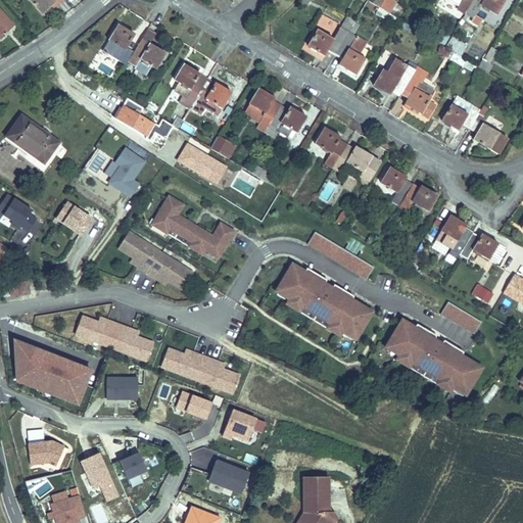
[(29,0),(42,14),(49,7),(56,2),(54,0),(29,0)]
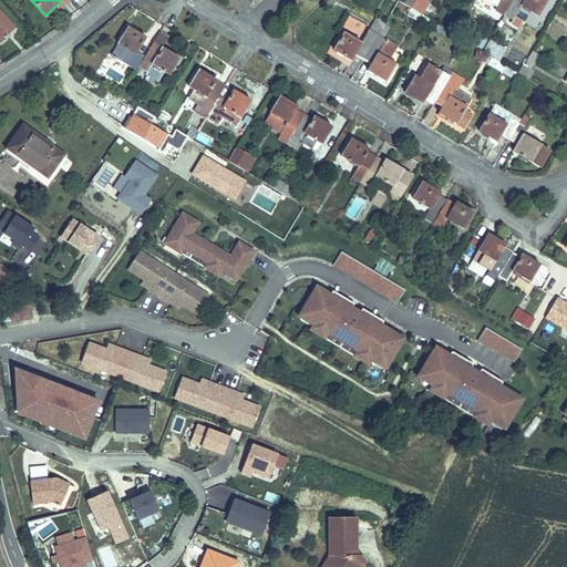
[(59,0),(61,2),(53,8),(55,10),(66,0),(59,0)]
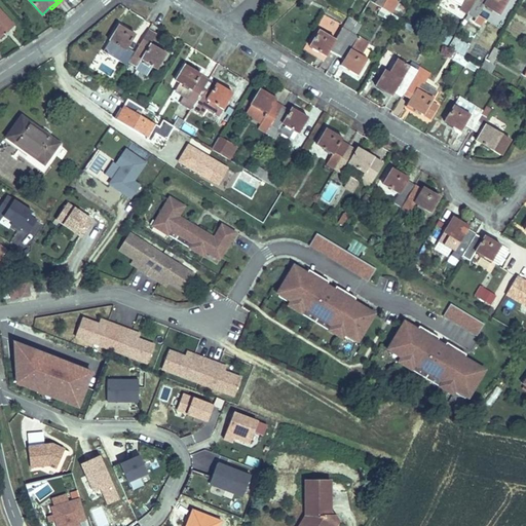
[(392,0),(385,0),(381,7),(390,13),(398,2),(392,0)]
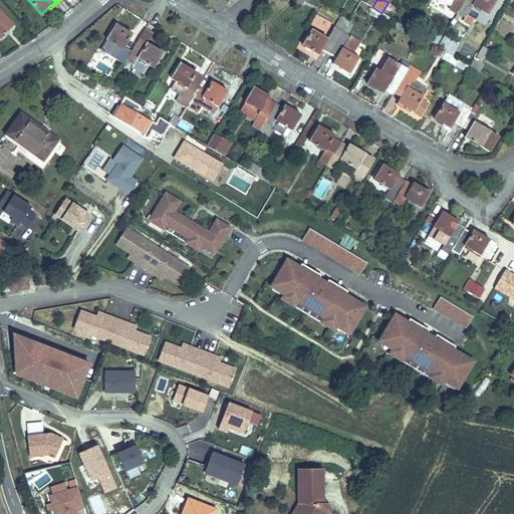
[(457,13),(465,0),(446,0),(452,4),(450,8),(457,13)]
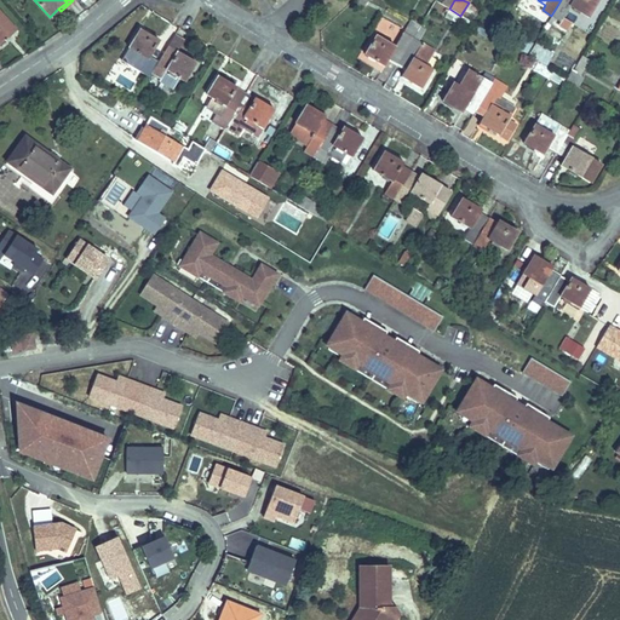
[(561,0),(551,16),(569,27),(572,22),(564,17),(570,6),(583,15),(586,9),(592,12),(598,0),(561,0)]
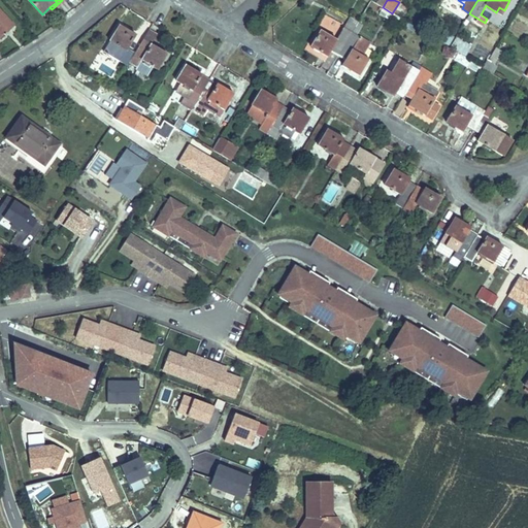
[(392,13),(383,7),(380,13),(389,20),(392,13)]
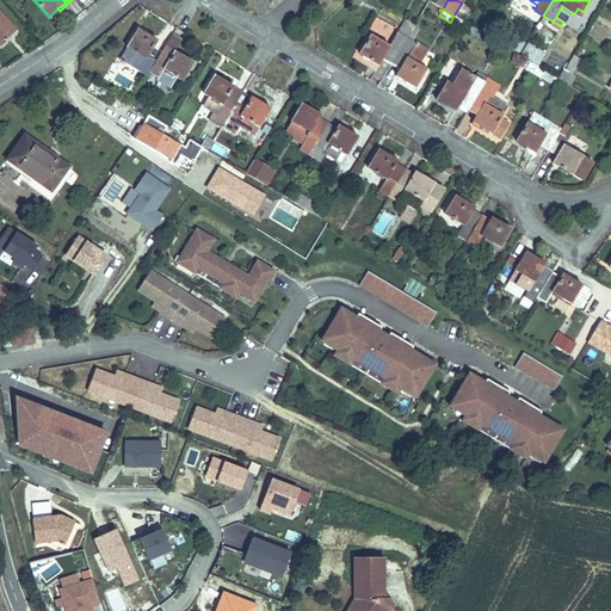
[(543,16),(535,11),(531,18),(538,23),(543,16)]
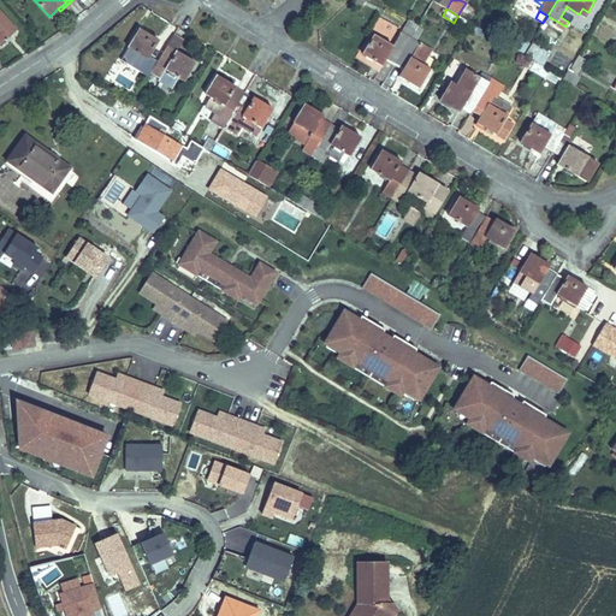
[(0,12),(0,43),(16,30),(0,12)]
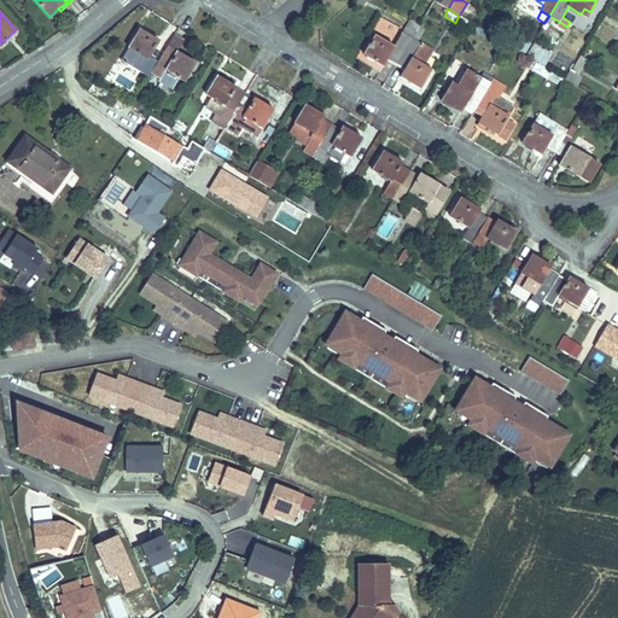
[(396,64),(412,38),(419,25),(410,21),(394,47),(375,35),(363,54),(377,62),(380,57),(385,60),(386,59),(396,64)]
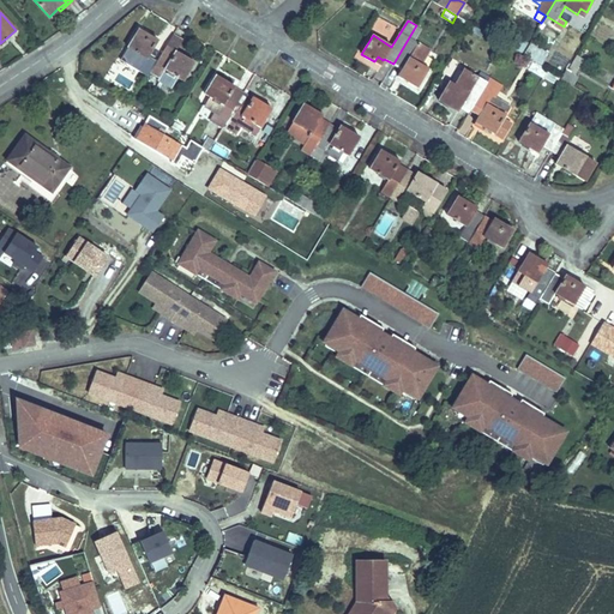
[(485,32),(470,24),(467,29),(481,37),(485,32)]
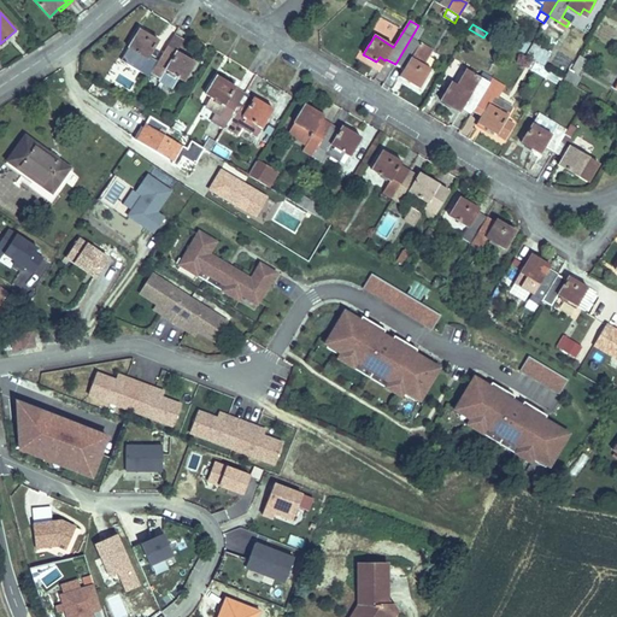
[(423,28),(418,25),(411,37),(416,40),(423,28)]
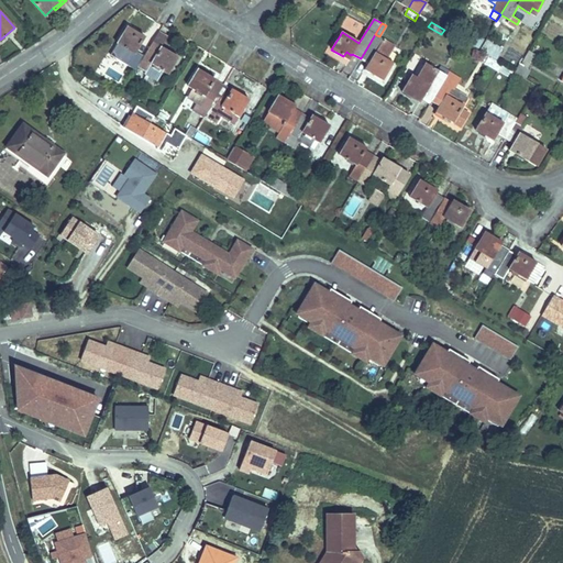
[(144,36),(128,26),(120,39),(125,42),(122,47),(134,54),(144,36)]
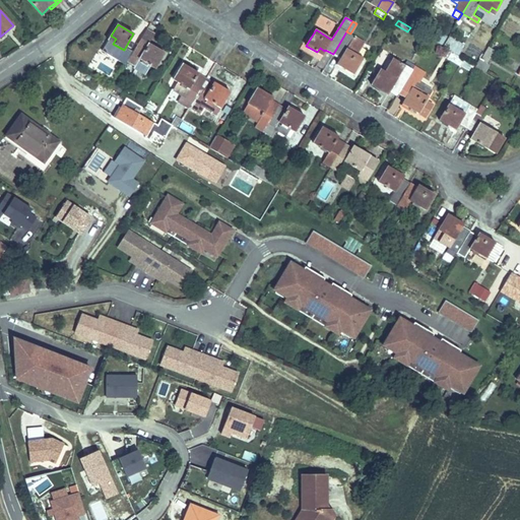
[(154,35),(146,30),(141,39),(148,43),(154,35)]
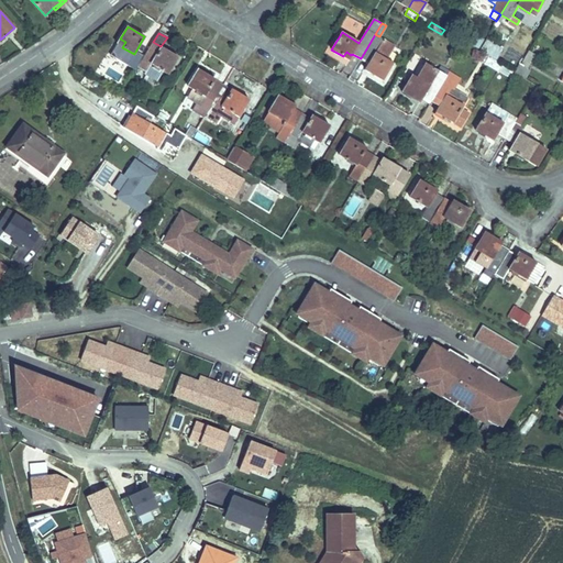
[(379,36),(375,34),(361,58),(368,64),(368,65),(373,68),(371,73),(383,80),(393,63),(387,59),(395,45),(379,36)]
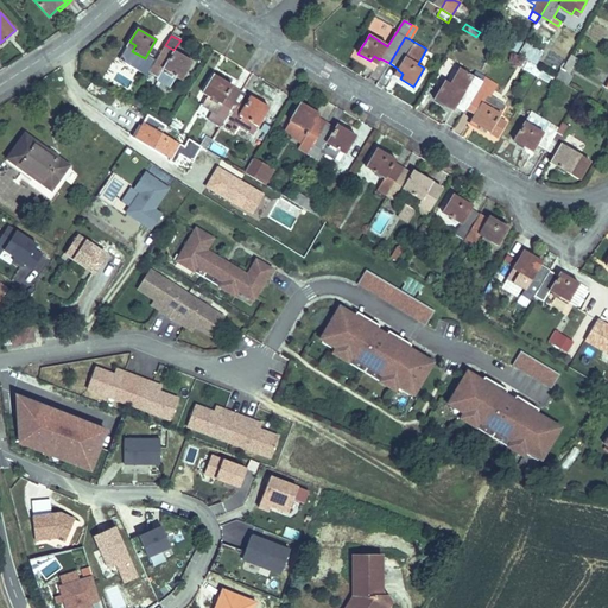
[(524,44),(518,55),(526,61),(536,65),(542,55),(524,44)]
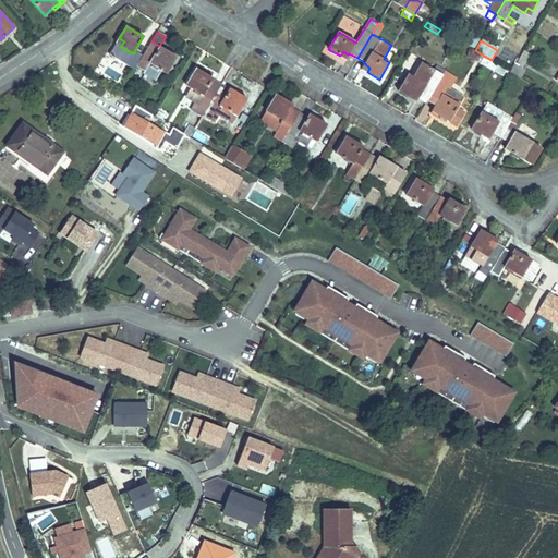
[(167,74),(177,57),(159,46),(152,41),(137,65),(145,71),(144,73),(156,81),(161,71),(167,74)]
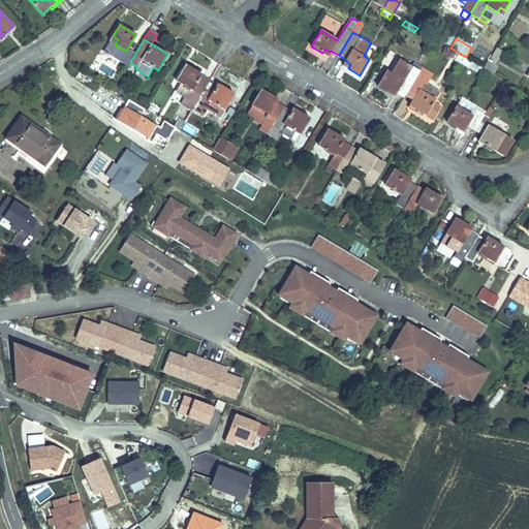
[(497,48),(490,60),(496,64),(503,51),(497,48)]
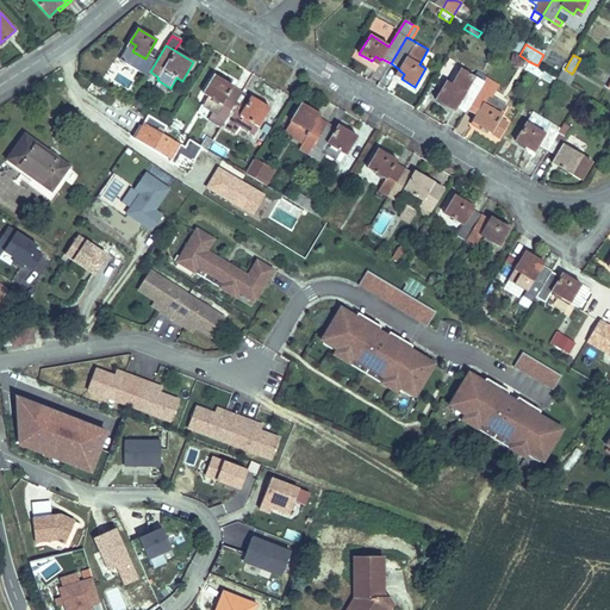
[(540,76),(543,69),(537,66),(528,61),(524,67),(540,76)]
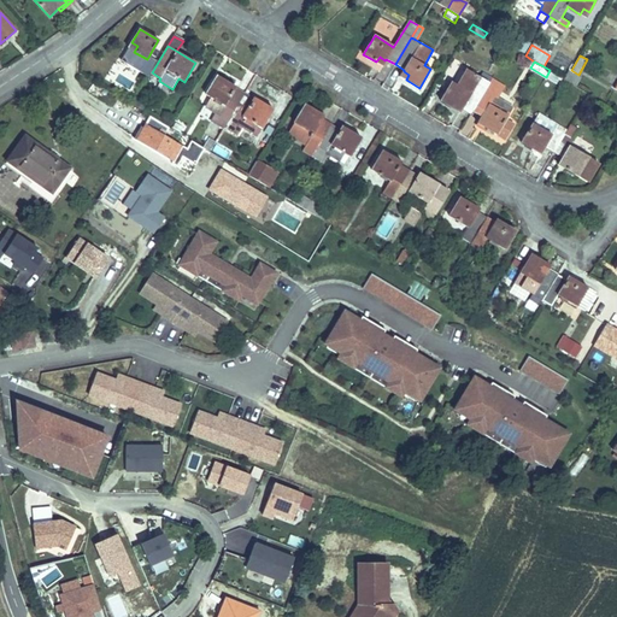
[(457,104),(472,112),(472,111),(489,83),(492,78),(482,72),(480,77),(466,69),(457,84),(452,82),(448,88),(445,86),(441,94),(444,95),(440,101),(453,109),(457,104)]
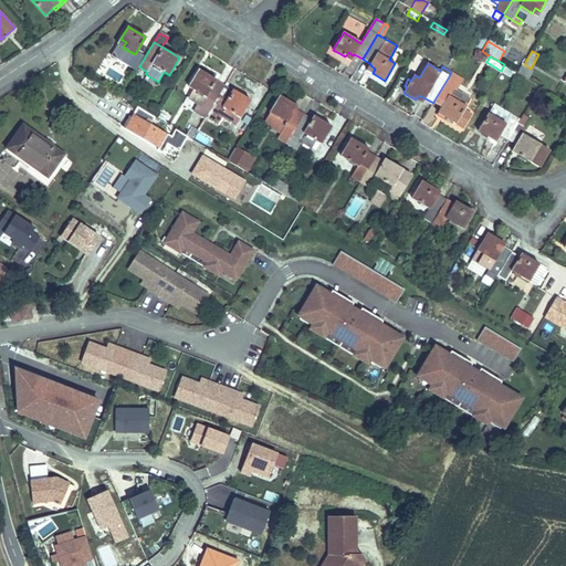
[(514,71),(504,64),(501,71),(511,76),(514,71)]
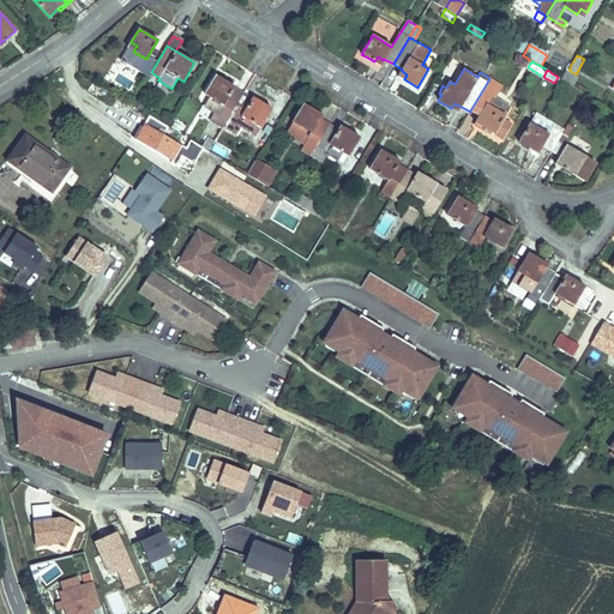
[(569,70),(566,70),(561,78),(573,85),(578,77),(576,74),(569,70)]
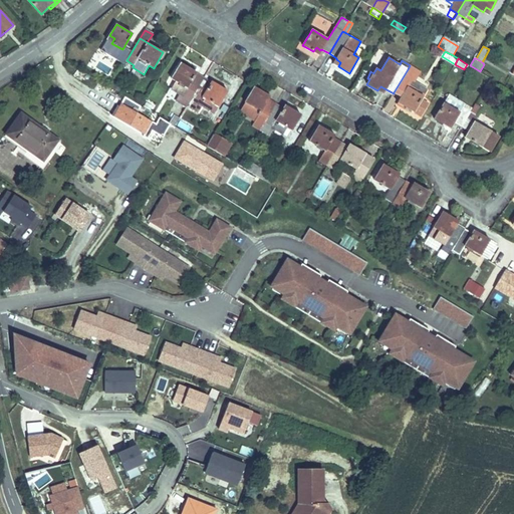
[(195,75),(197,72),(181,62),(171,78),(176,81),(172,89),(180,94),(177,100),(187,106),(202,80),(195,75)]
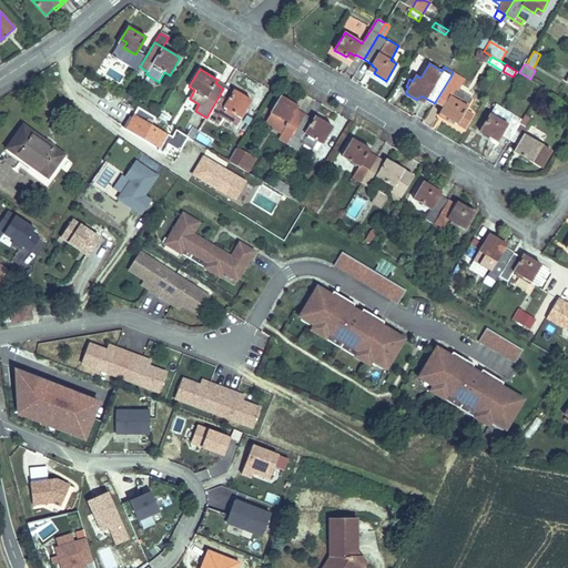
[(450,77),(462,84),(465,79),(453,72),(450,77)]
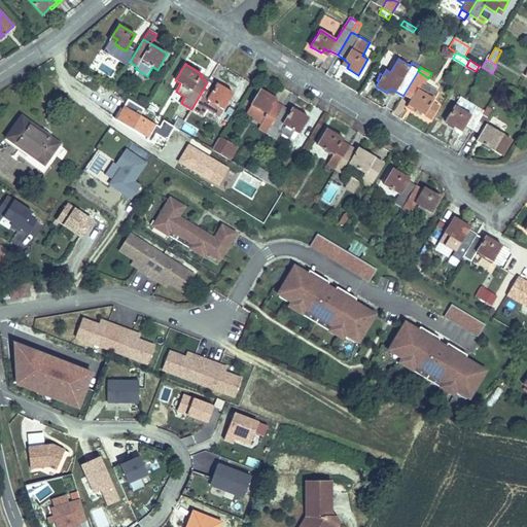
[(428,78),(418,71),(403,95),(412,99),(411,101),(416,104),(413,108),(431,119),(438,107),(431,102),(433,99),(420,92),(424,84),(428,78)]
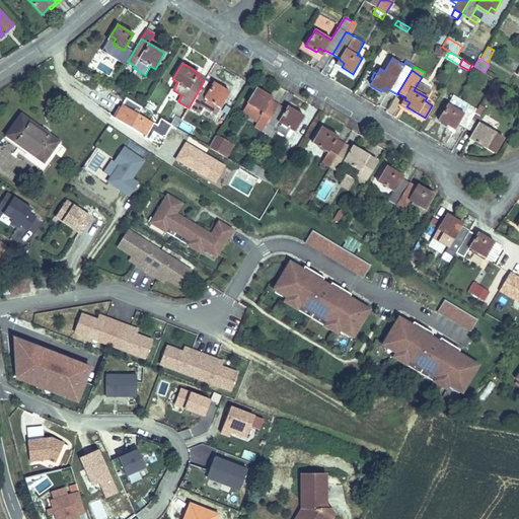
[(496,94),(499,80),(484,77),(480,91),(496,94)]
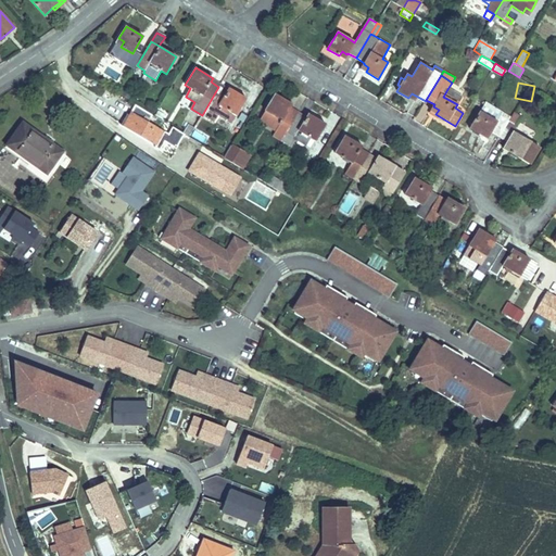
[(245,99),(229,88),(227,91),(218,87),(202,115),(214,122),(218,115),(226,119),(226,118),(230,112),(236,115),(245,99)]
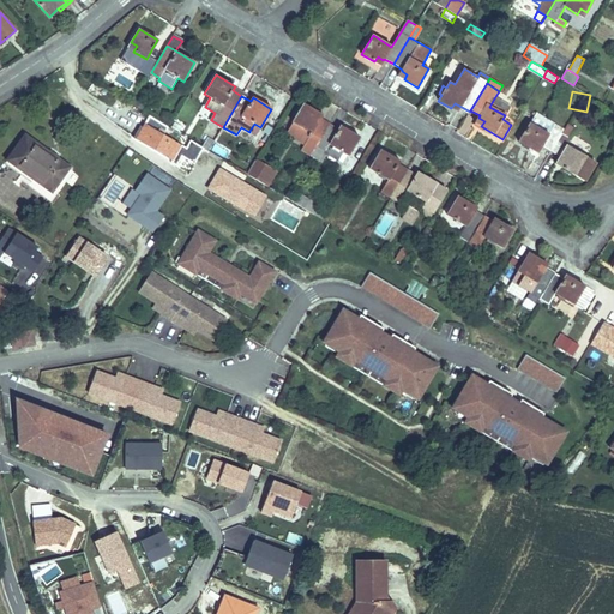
[(510,108),(494,98),(489,107),(505,115),(510,108)]
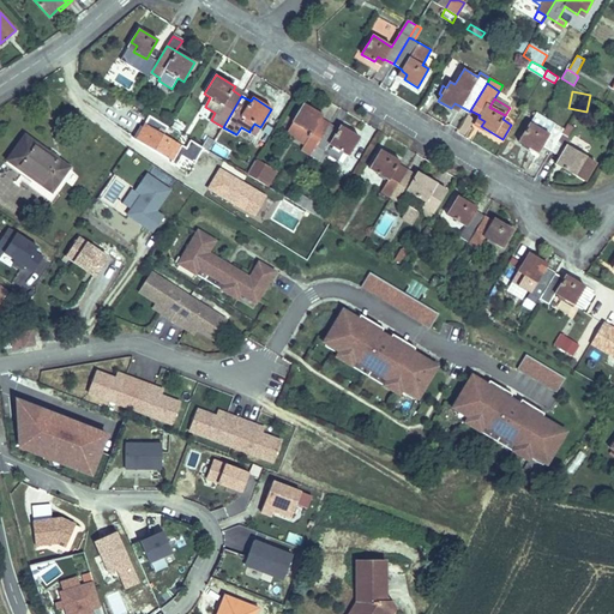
[(311,155),(329,125),(320,119),(323,115),(304,103),(286,133),(305,144),(301,149),(311,155)]
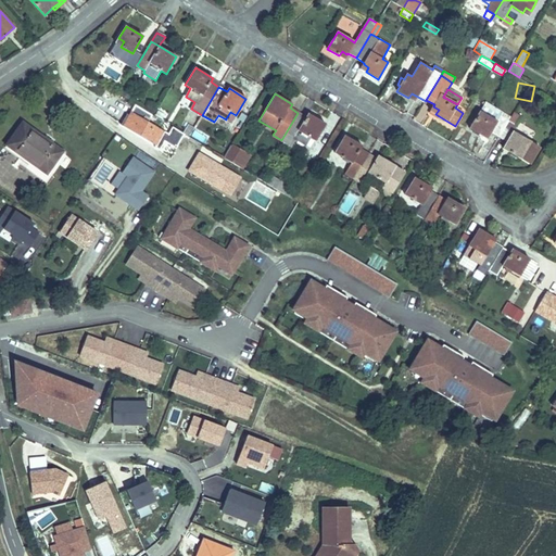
[(498,137),(512,116),(485,101),(469,128),(481,136),(484,130),(490,134),(491,133),(498,137)]
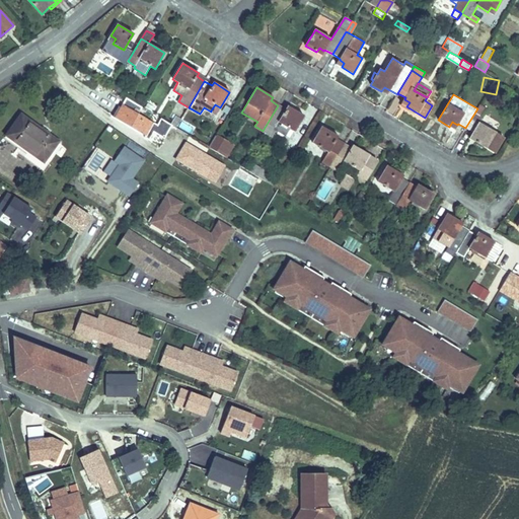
[(127,98),(116,119),(146,136),(153,123),(142,117),(146,109),(127,98)]
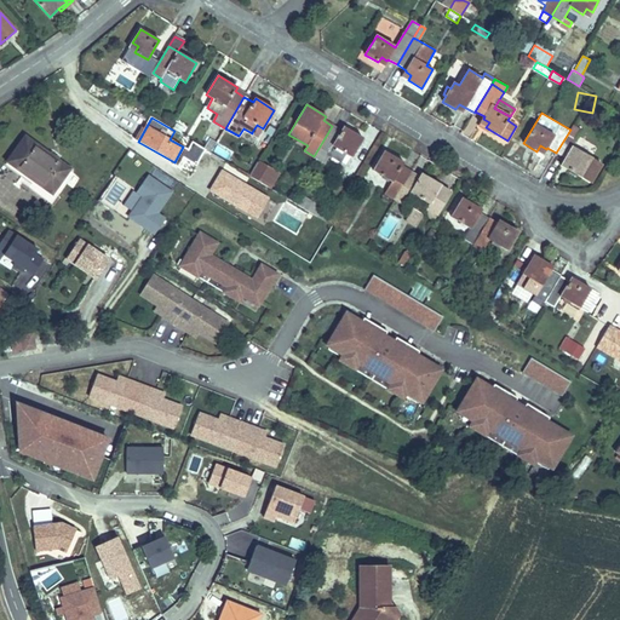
[(258,136),(262,128),(257,125),(252,132),(258,136)]
